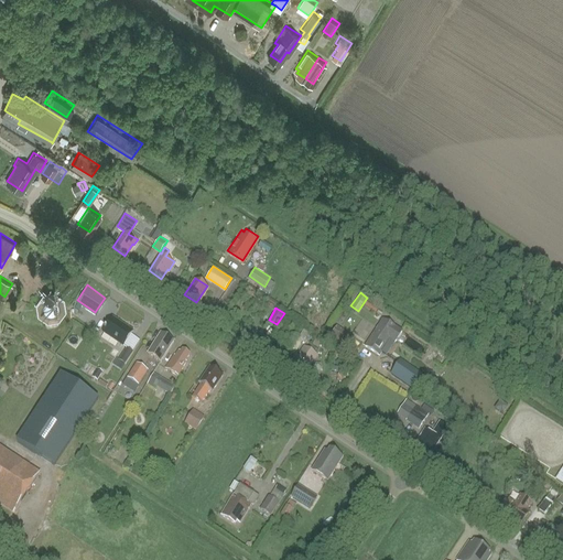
[(44,322),(44,323),(44,324),(44,325),(45,326),(45,327),(46,329),(47,330),(47,331),(49,331),(50,332),(51,332),(52,332),(53,333),(54,333),(56,333),(57,332),(58,332),(58,331),(60,331),(61,330),(62,329),(62,327),(63,326),(63,325),(64,324),(64,323),(64,322),(64,321),(63,320),(63,319),(62,318),(62,316),(61,315),(60,314),(58,314),(57,313),(56,313),(55,313),(54,313),(52,313),(51,313),(49,314),(47,315),(46,316),(45,318),(45,319),(44,320),(44,321),(44,322)]
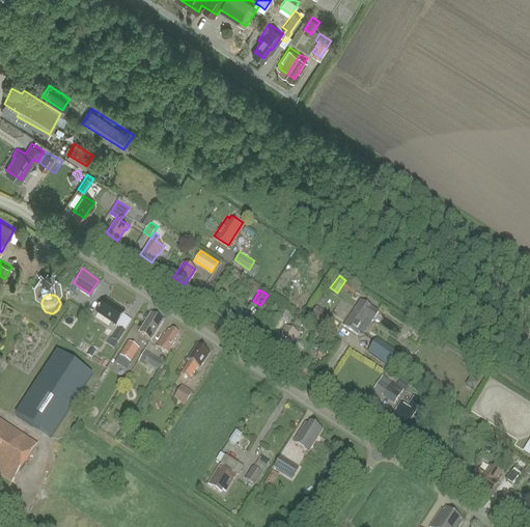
[(116,323),(124,309),(105,297),(96,310),(116,323)]
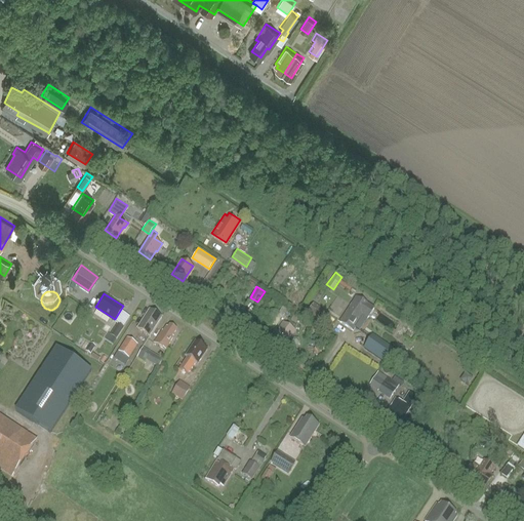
[(350,302),(339,318),(353,326),(362,312),(369,316),(375,306),(358,294),(352,304),(350,302)]
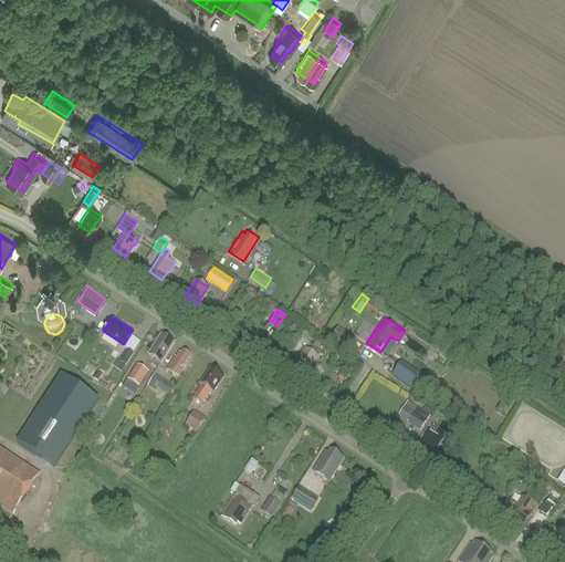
[(348,345),(355,334),(334,321),(326,332),(348,345)]
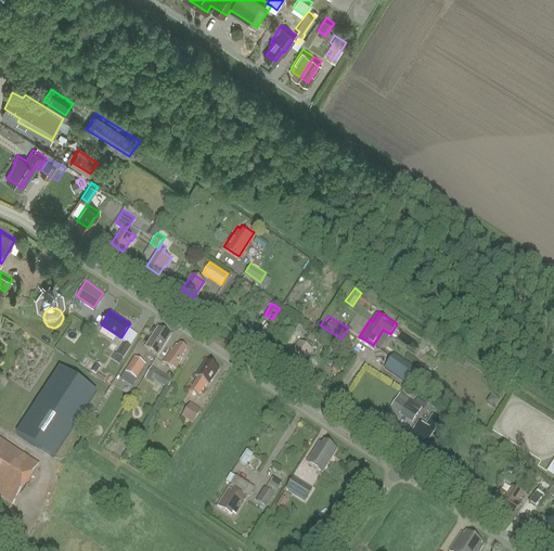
[(297,333),(304,323),(299,320),(293,330),(297,333)]
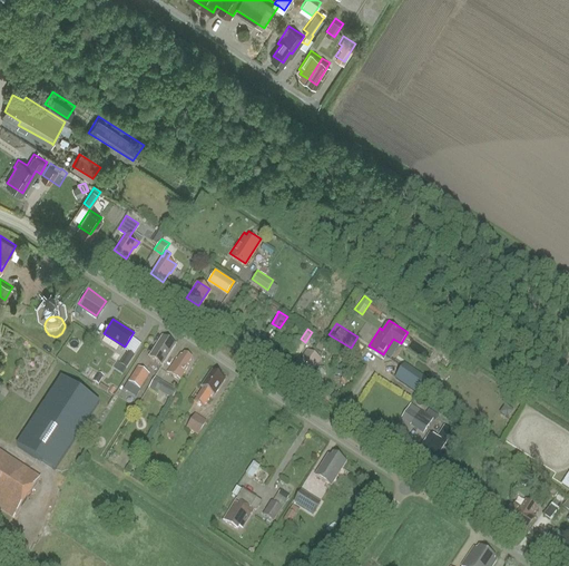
[(163,334),(149,353),(162,361),(175,342),(163,334)]
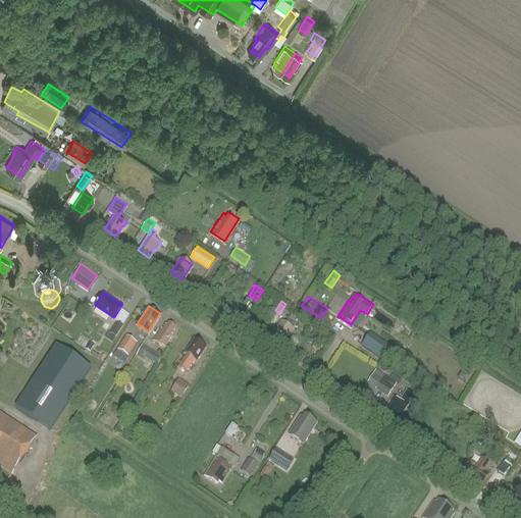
[(288,346),(290,342),(284,339),(294,324),(281,316),(267,338),(270,339),(268,343),(284,353),(290,347),(288,346)]
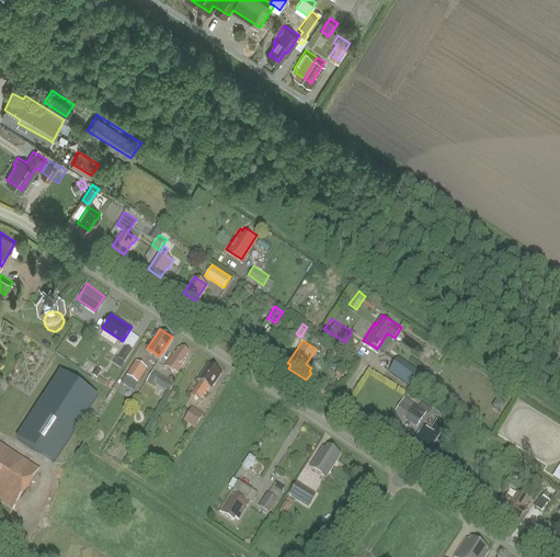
[(117,353),(113,360),(122,365),(133,348),(125,343),(118,354),(117,353)]
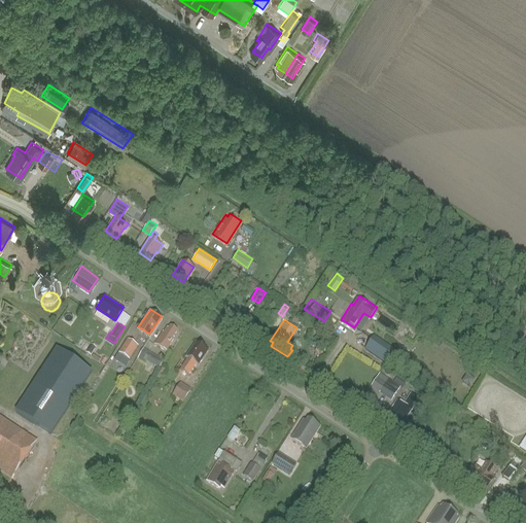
[(173,336),(177,327),(170,323),(169,325),(167,324),(164,328),(163,328),(155,341),(167,348),(174,336),(173,336)]
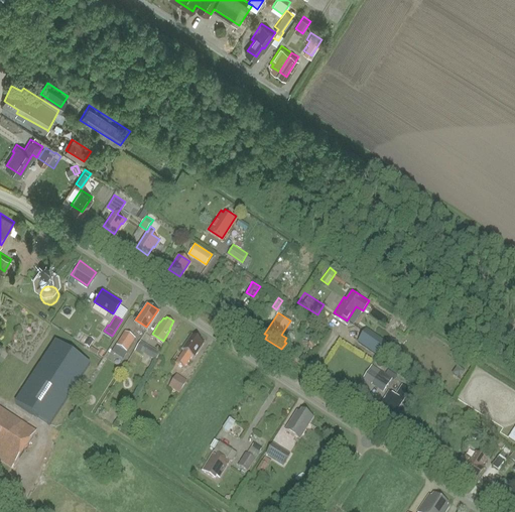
[(377,354),(386,340),(366,327),(357,340),(377,354)]
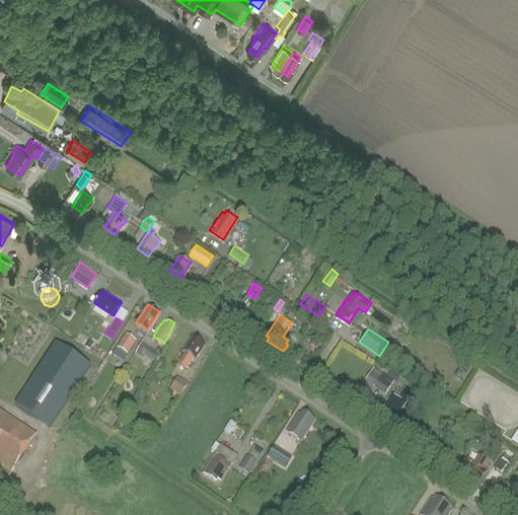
[(128,351),(136,338),(126,332),(117,345),(128,351)]
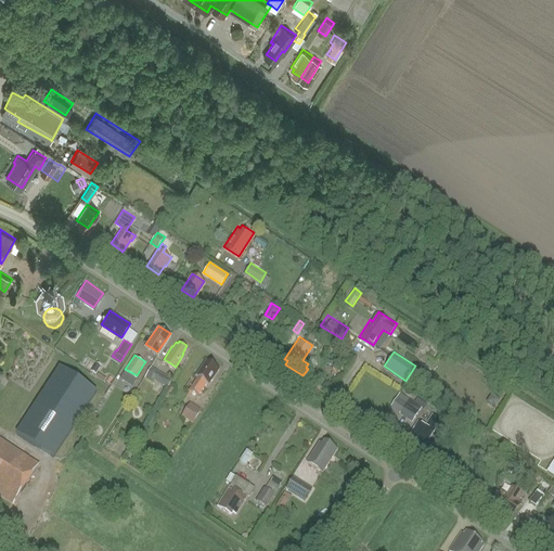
[(101,362),(97,359),(91,368),(95,371),(101,362)]
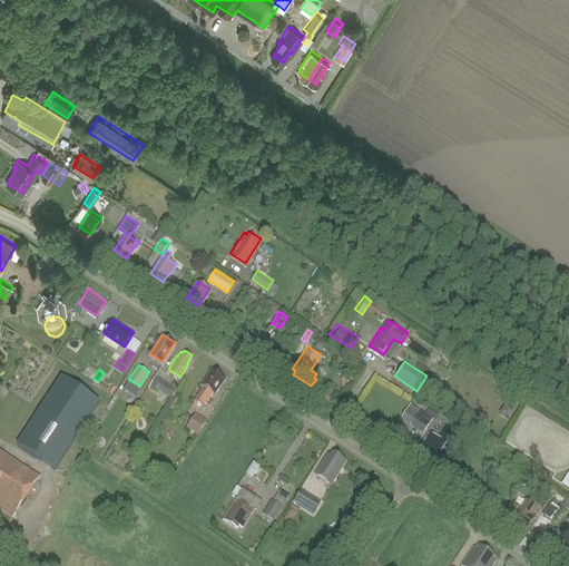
[(197,387),(192,394),(204,403),(213,391),(214,392),(225,377),(213,369),(203,383),(204,384),(202,389),(197,387)]
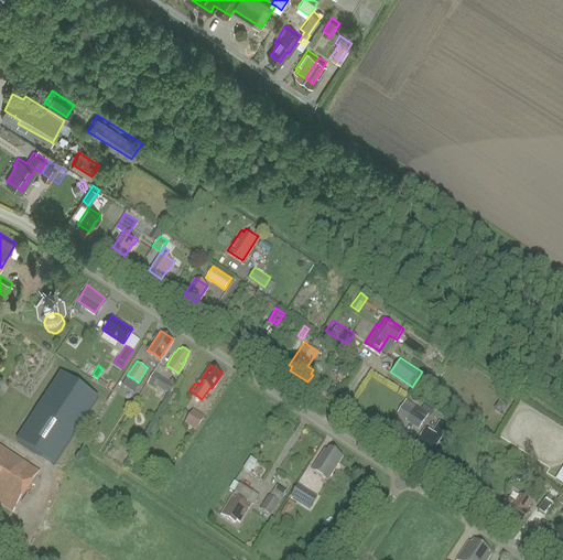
[(56,462),(99,396),(62,370),(19,437),(56,462)]
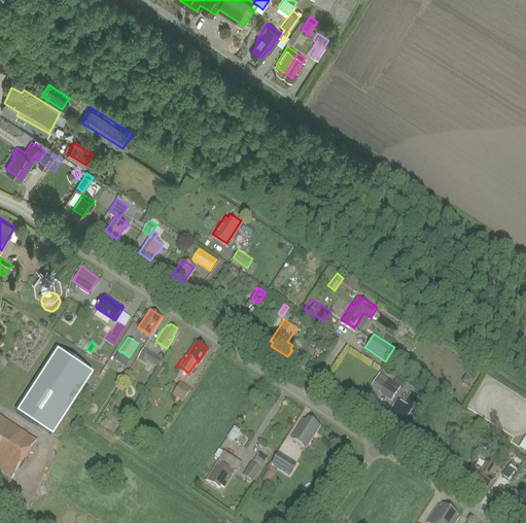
[(143,346),(138,356),(146,361),(147,359),(150,360),(148,363),(158,369),(164,359),(143,346)]
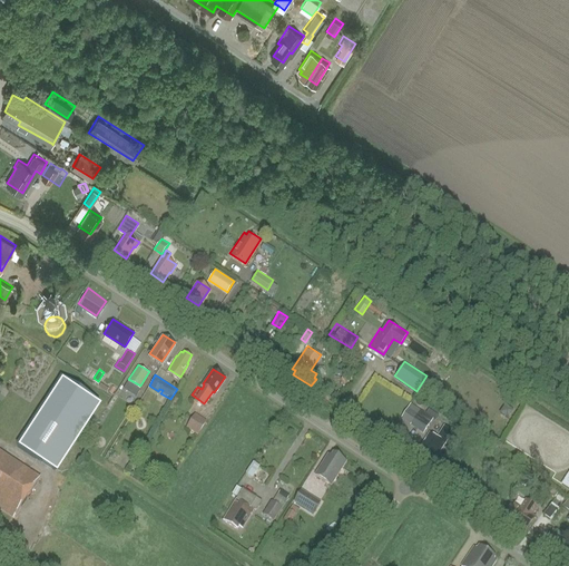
[(424,430),(434,415),(411,400),(402,415),(411,420),(411,421),(424,430)]
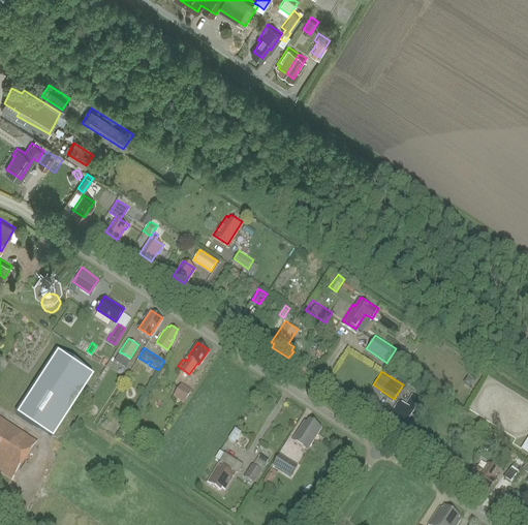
[(477,378),(469,372),(464,380),(471,385),(477,378)]
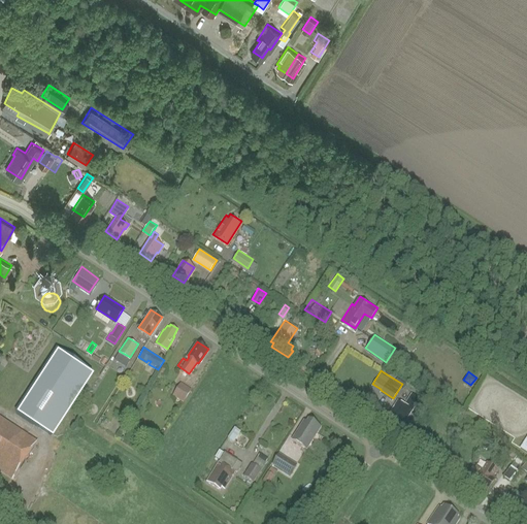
[(184,400),(192,387),(180,380),(172,393),(184,400)]
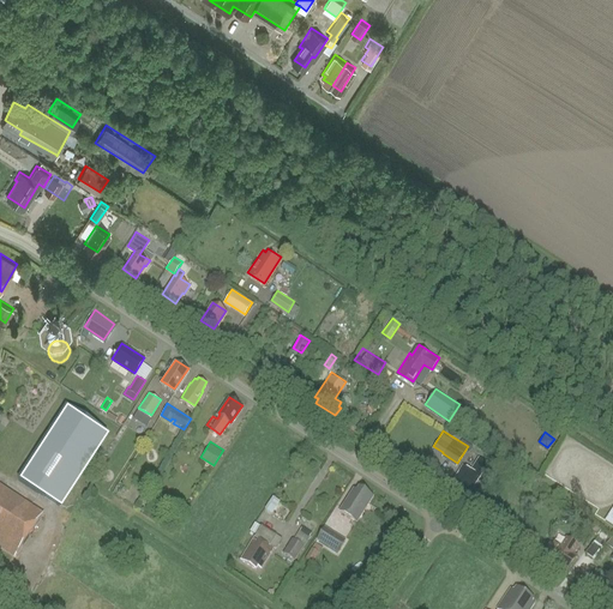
[(463,463),(446,488),(463,499),(488,462),(479,456),(470,468),(463,463)]
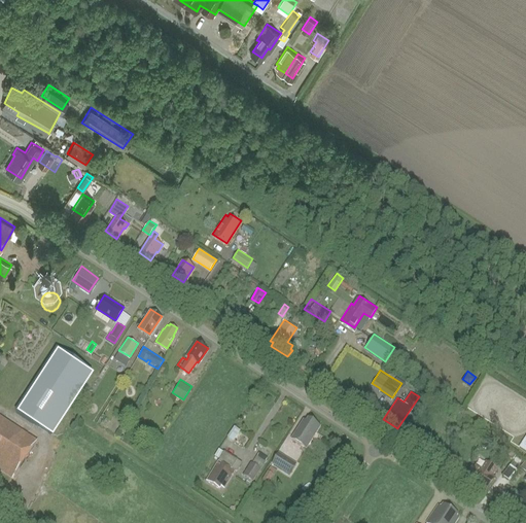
[(0,466),(12,476),(37,439),(0,413),(0,466)]
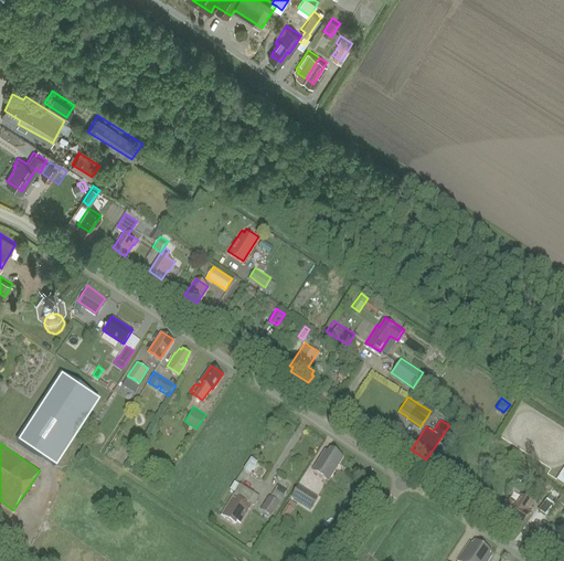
[(326,448),(312,468),(329,478),(343,455),(330,447),(329,450),(326,448)]
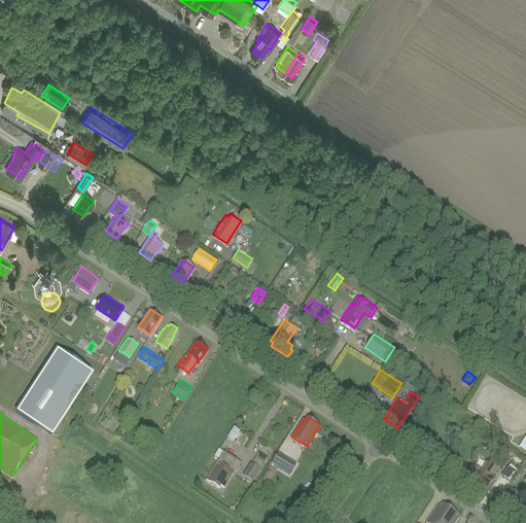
[(236,423),(230,433),(236,438),(242,427),(236,423)]
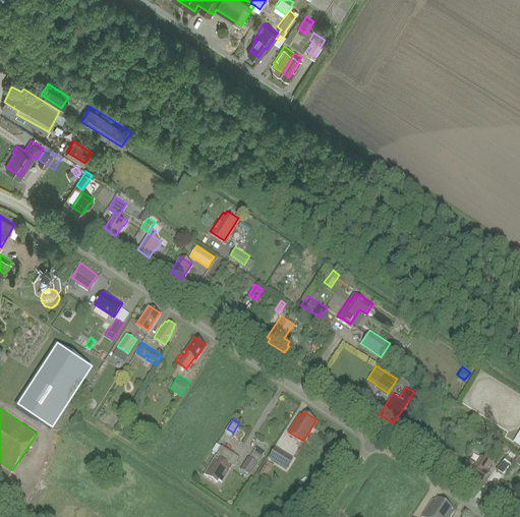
[(220,480),(231,463),(228,461),(233,453),(221,445),(203,473),(215,481),(217,478),(220,480)]
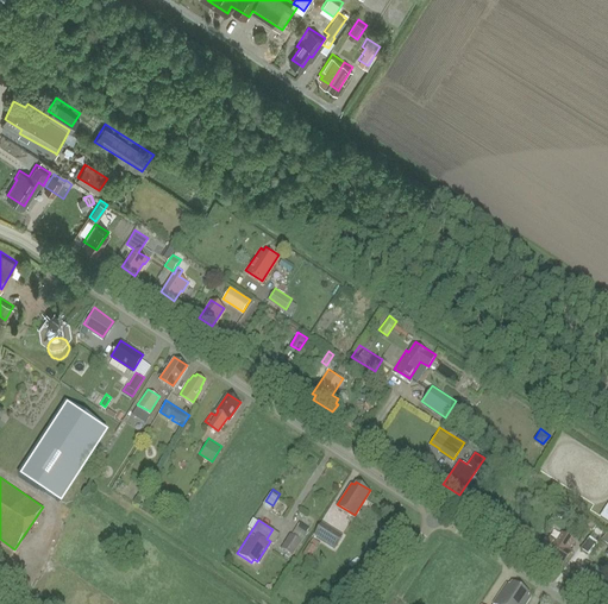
[(336,545),(342,534),(321,520),(314,532),(336,545)]
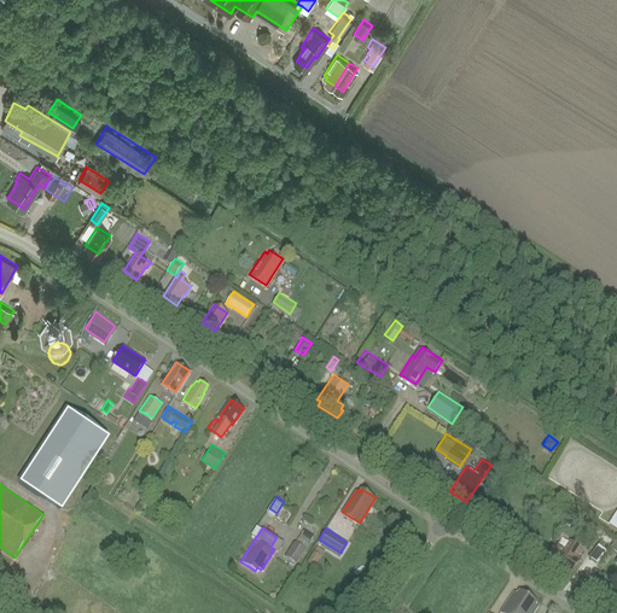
[(581,559),(577,556),(583,546),(571,537),(565,547),(558,542),(546,558),(570,573),(581,559)]
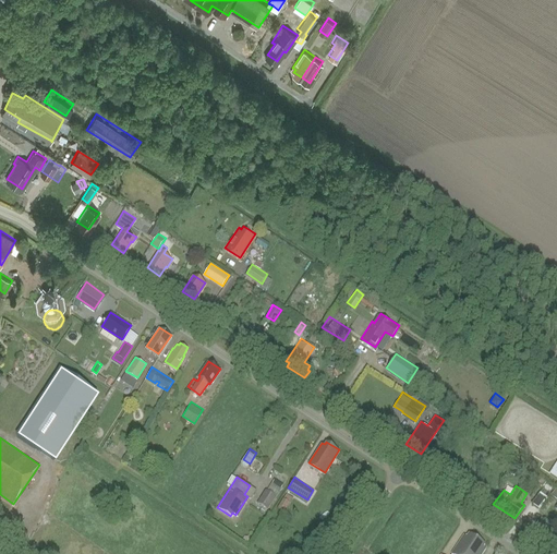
[(268,507),(277,494),(266,488),(257,501),(268,507)]
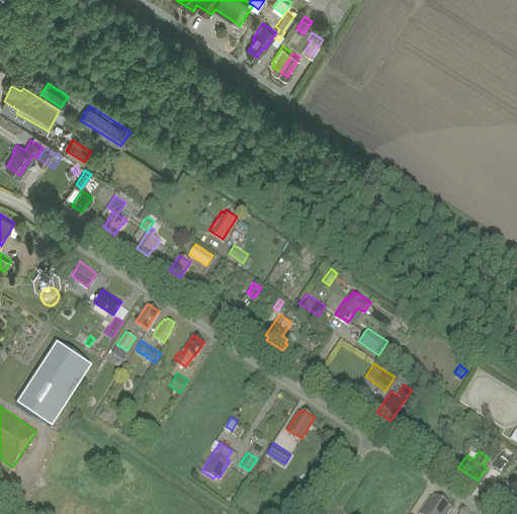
[(501,454),(493,464),(500,470),(507,461),(511,465),(513,462),(509,459),(508,459),(501,454)]
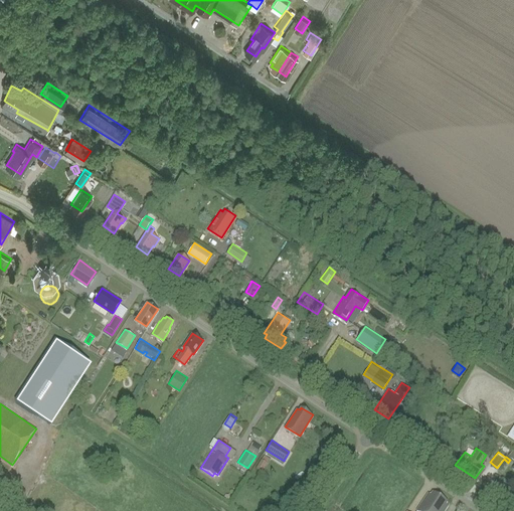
[(264,469),(271,460),(265,456),(258,466),(264,469)]
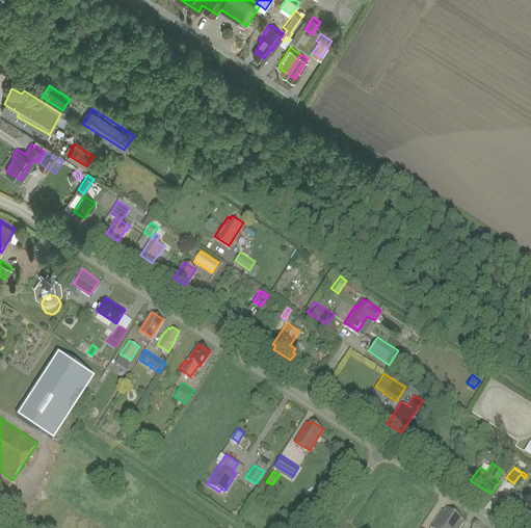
[(445,527),(452,516),(455,511),(448,506),(446,509),(443,507),(431,526),(434,527),(445,527)]
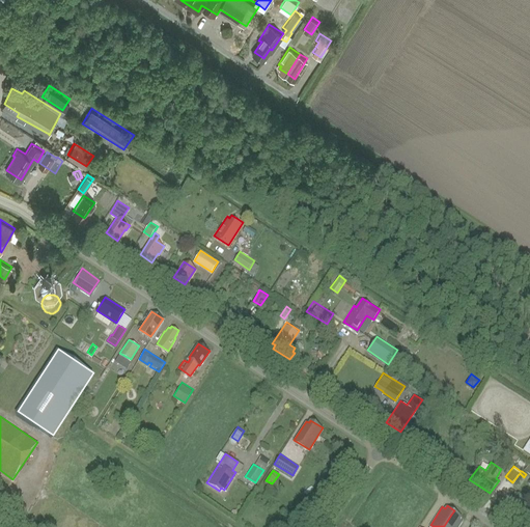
[(451,515),(444,526),(457,526),(463,520),(461,519),(463,515),(454,510),(451,515)]
